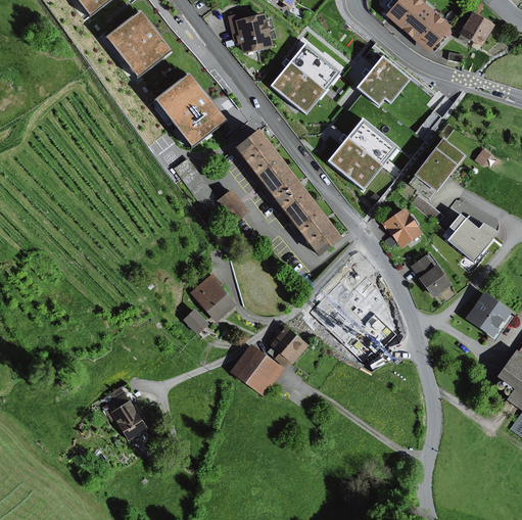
[(77,0),(89,14),(107,0),(77,0)]
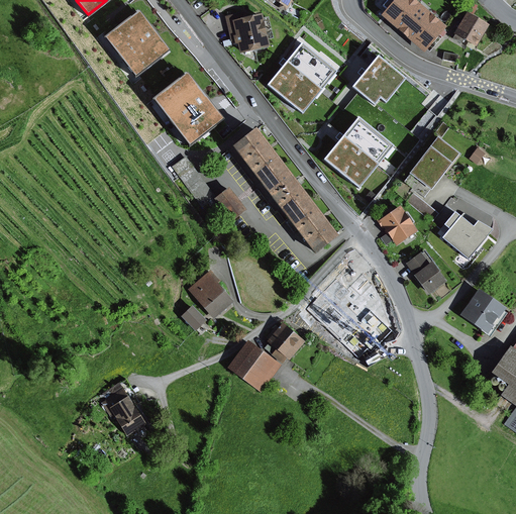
[(277,0),(281,2),(280,5),(287,8),(291,0),(277,0)]
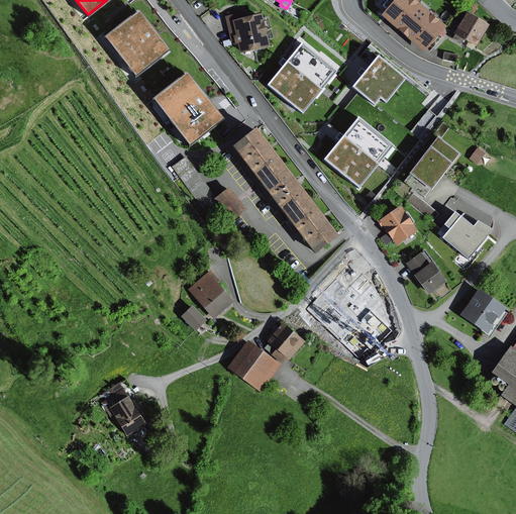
[(393,0),(382,13),(424,50),(446,24),(418,0),(393,0)]
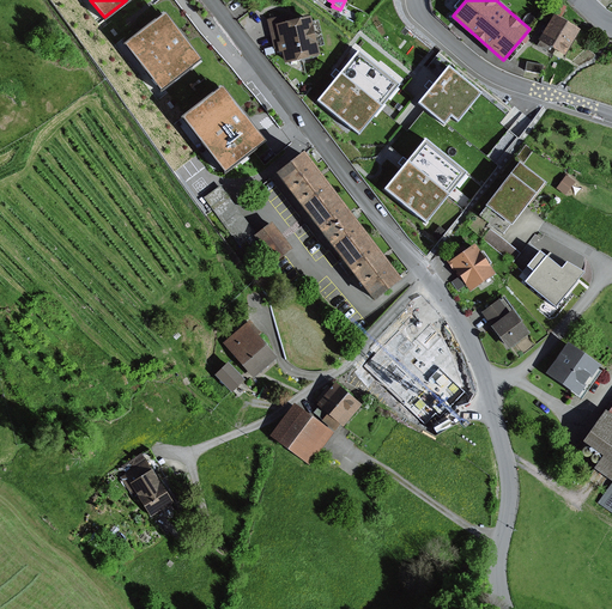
[(165,11),(126,40),(161,89),(200,59),(165,11)]
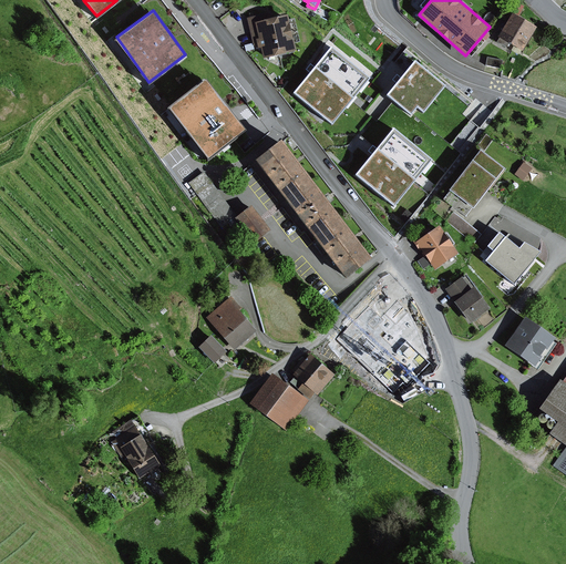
[(273,10),(247,16),(254,43),(257,42),(258,47),(261,45),(264,57),(295,49),(287,13),(274,17),(273,10)]
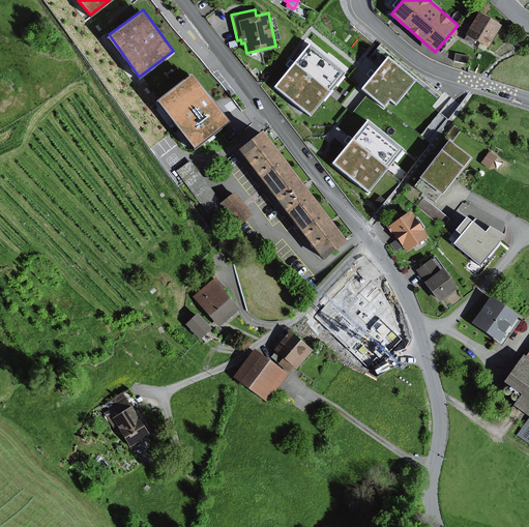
[(501,24),(479,11),(467,32),(489,46),(501,24)]
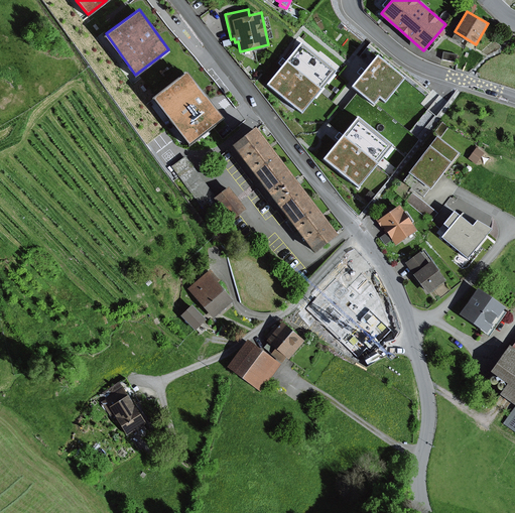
[(336,71),(301,42),(286,61),(268,84),(301,111),(336,71)]
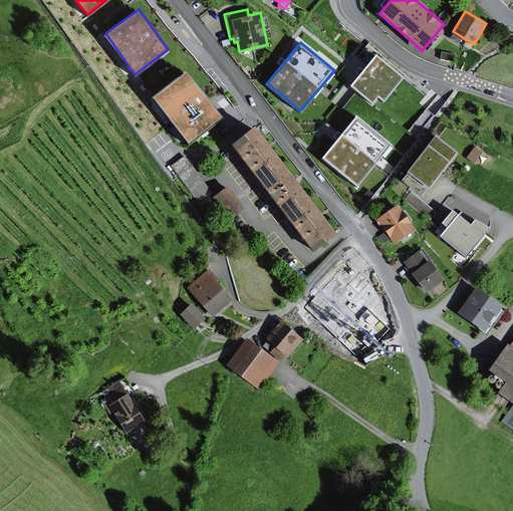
[(442,49),(441,57),(455,60),(456,52),(442,49)]
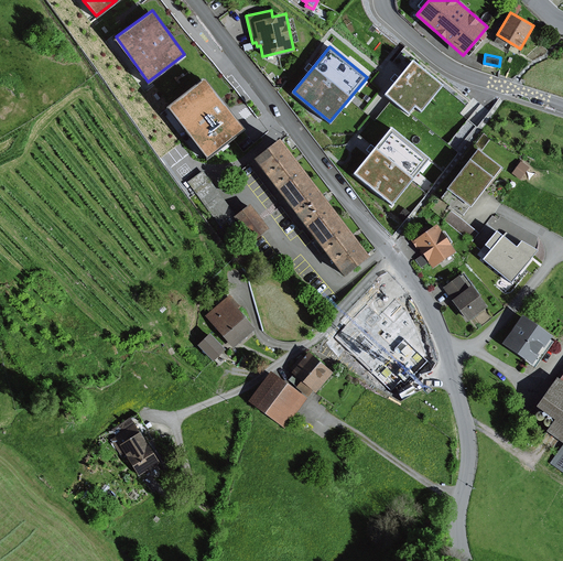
[(397,77),(386,92),(410,111),(415,104),(422,110),(443,84),(411,60),(397,77)]
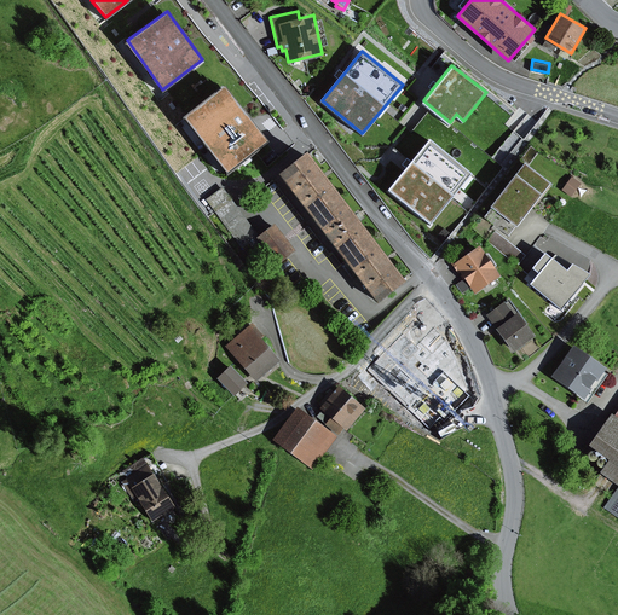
[(224,85),(183,116),(226,173),(267,141),(224,85)]
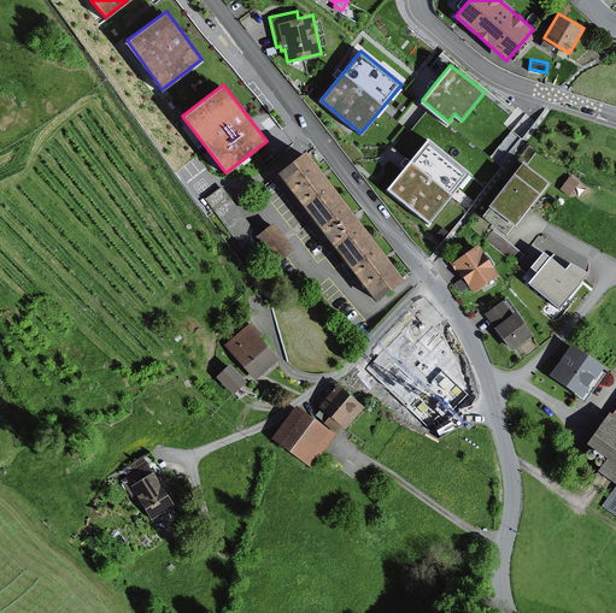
[(388,188),(429,220),(469,171),(428,139),(408,164),(388,188)]
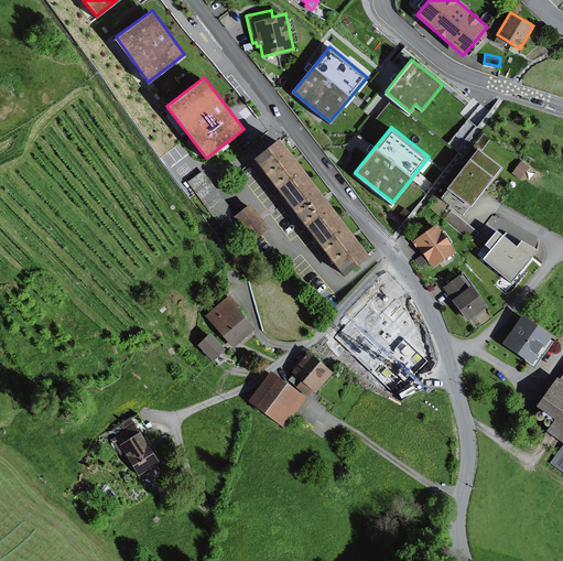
[(279,139),(253,159),(282,196),(307,177),(279,139)]
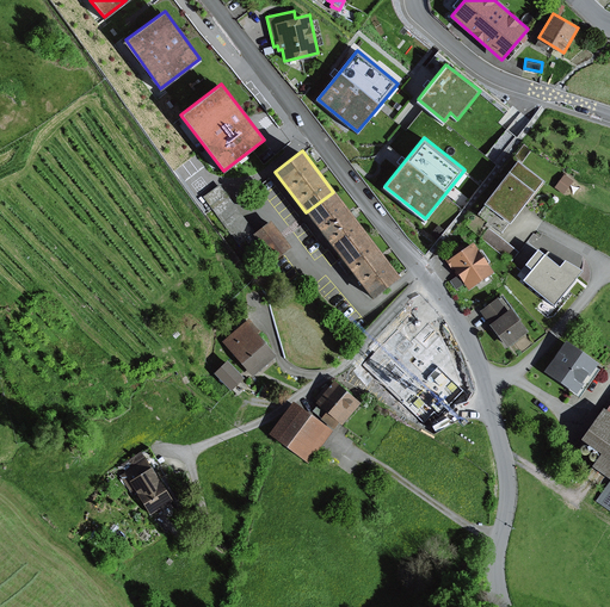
[(543,179),(518,160),(485,203),(511,222),(543,179)]
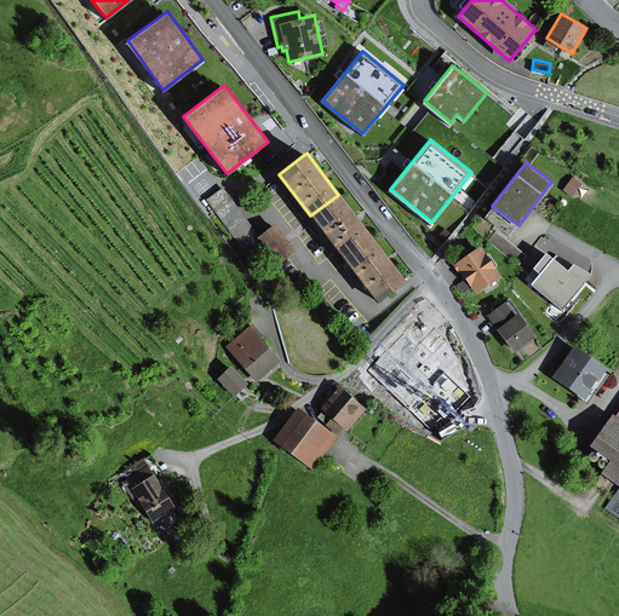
[(573,174),(563,188),(573,195),(583,182),(573,174)]
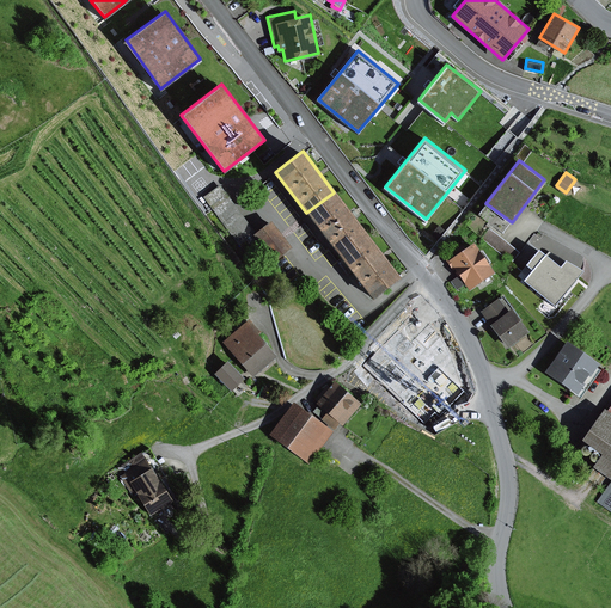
[(213,207),(228,194),(218,180),(202,194),(213,207)]
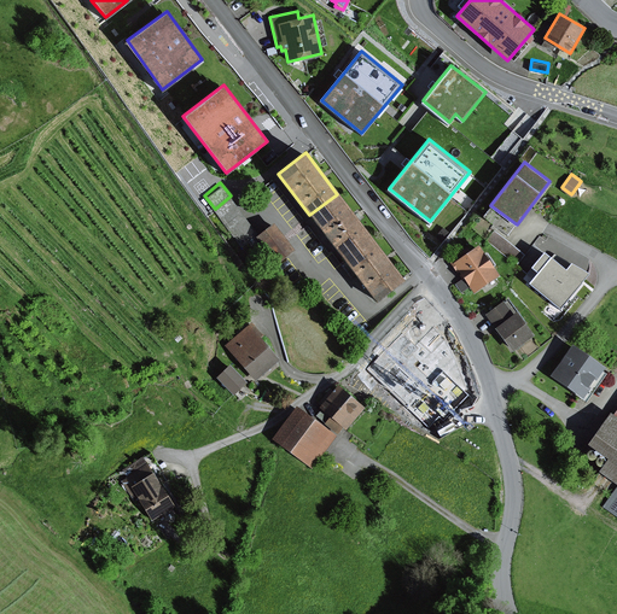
[(371,238),(337,194),(309,215),(344,259),(371,238)]
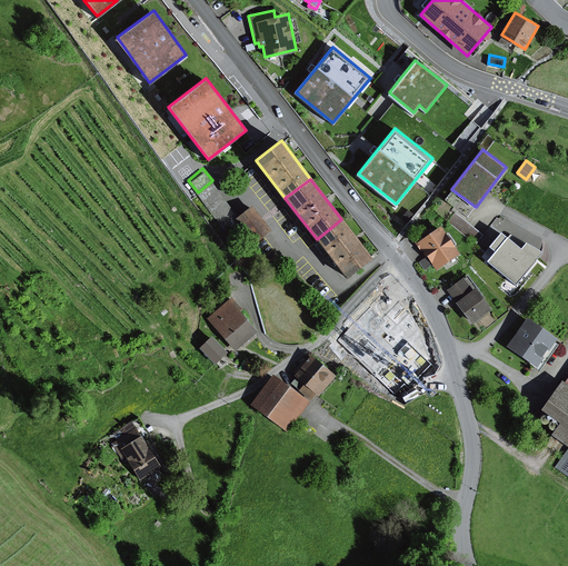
[(223,225),(238,214),(212,180),(198,192),(223,225)]
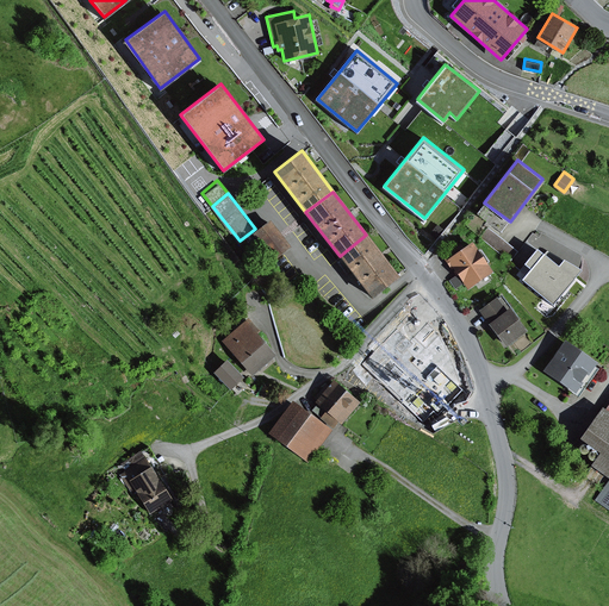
[(269,219),(252,232),(272,258),(290,245),(269,219)]
